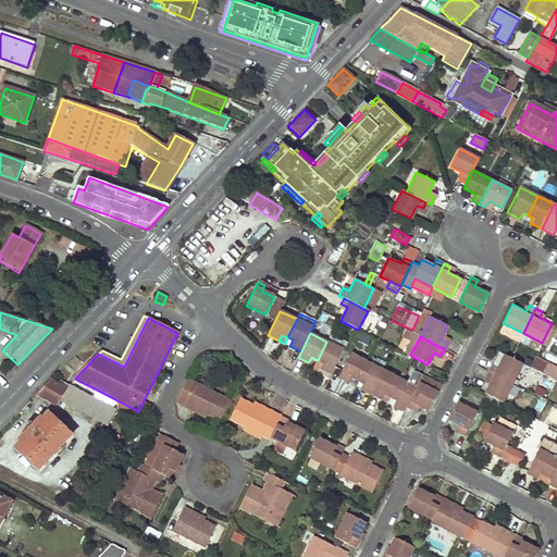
[(344,349),(326,342),(318,360),(323,362),(320,368),(332,374),(344,349)]
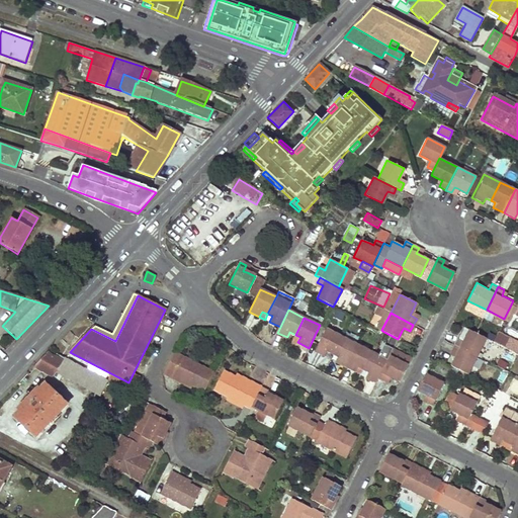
[(341,337),(325,328),(314,351),(325,356),(328,351),(333,353),(341,337)]
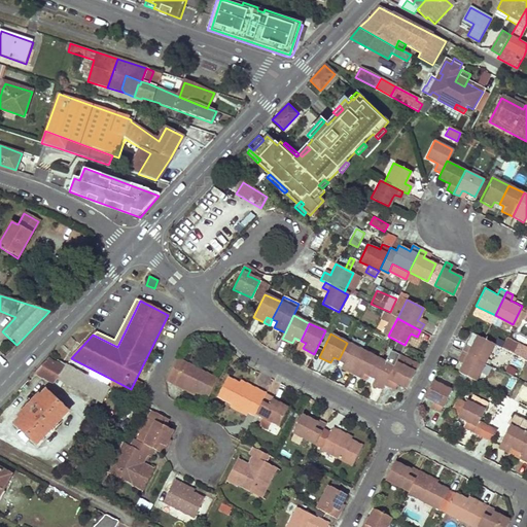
[(484,338),(479,335),(475,343),(472,346),(467,343),(463,351),(486,361),(495,343),(484,338)]
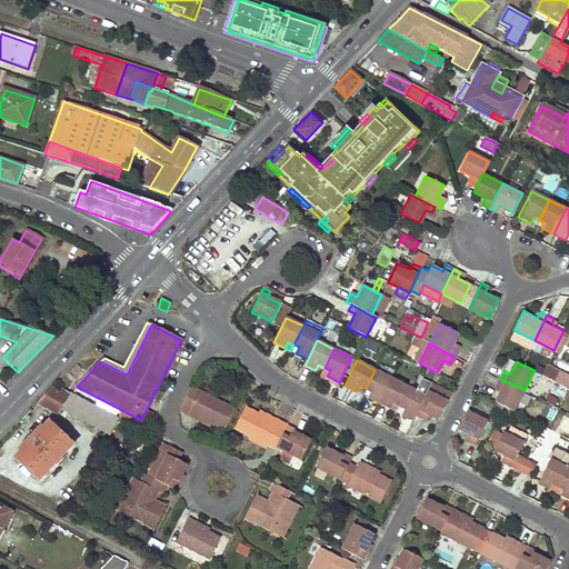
[(560,368),(548,362),(541,373),(555,380),(560,368)]
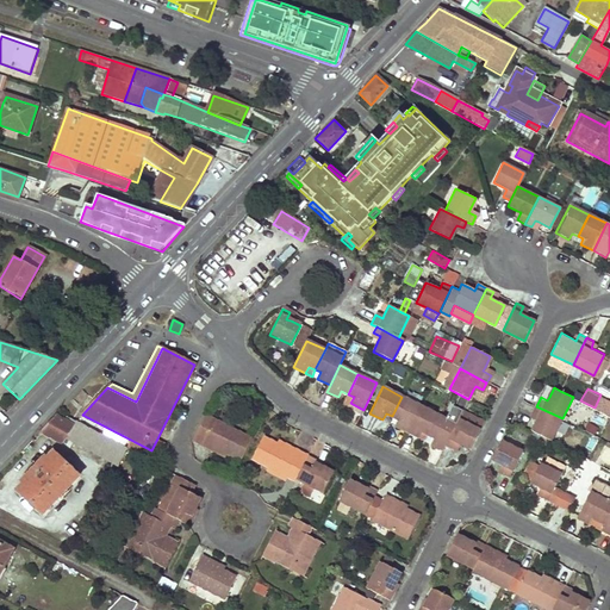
[(348,394),(341,391),(338,397),(344,400),(348,394)]
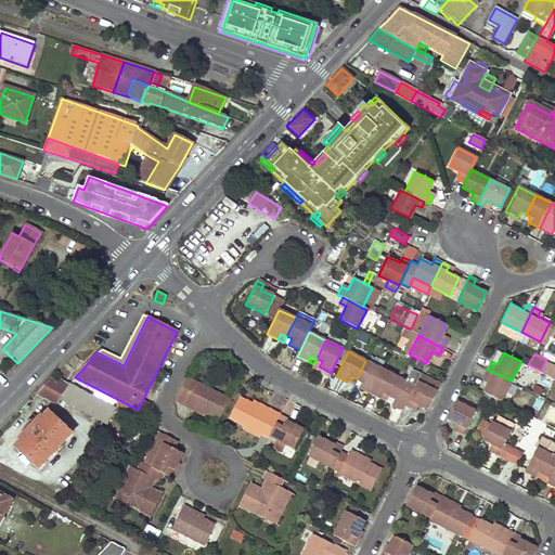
[(382,369),(365,361),(357,378),(361,381),(358,387),(370,392),(382,369)]
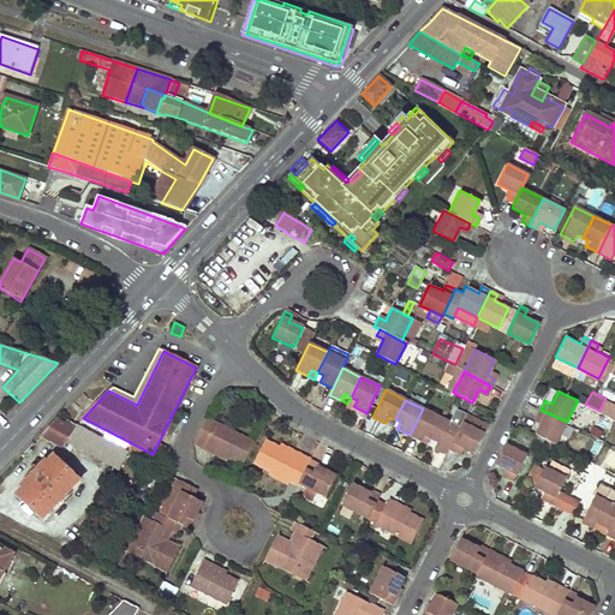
[(364,417),(366,413),(353,406),(347,404),(346,407),(364,417)]
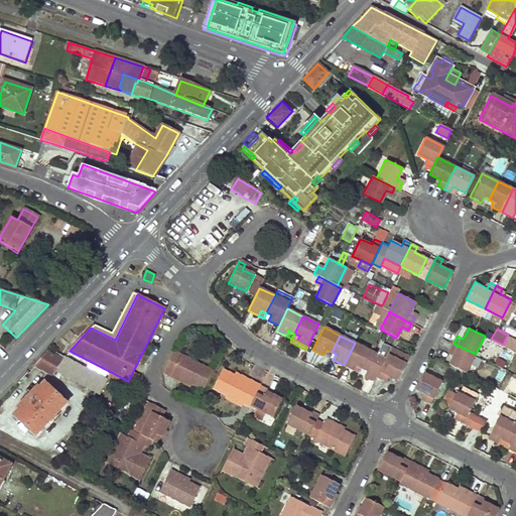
[(370,351),(355,343),(344,365),(354,370),(357,364),(362,367),(370,351)]
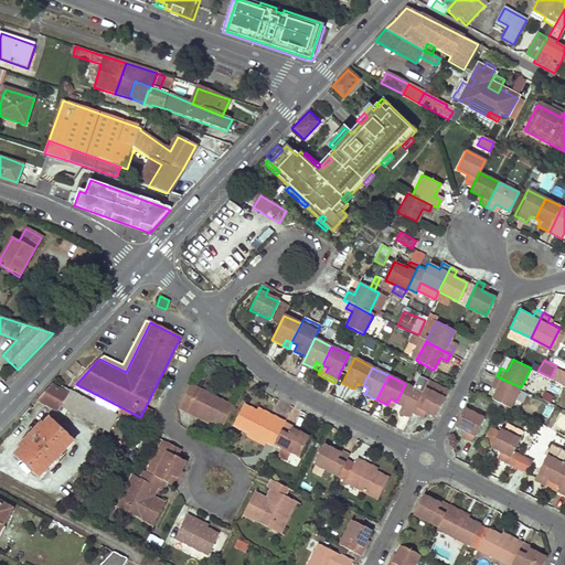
[(521,387),(497,376),(493,383),(499,385),(498,388),(492,398),(503,403),(511,407),(521,387)]
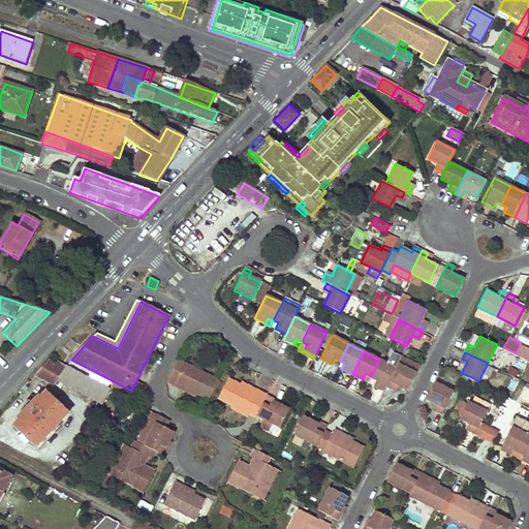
[(177,386),(188,364),(178,359),(166,381),(177,386)]
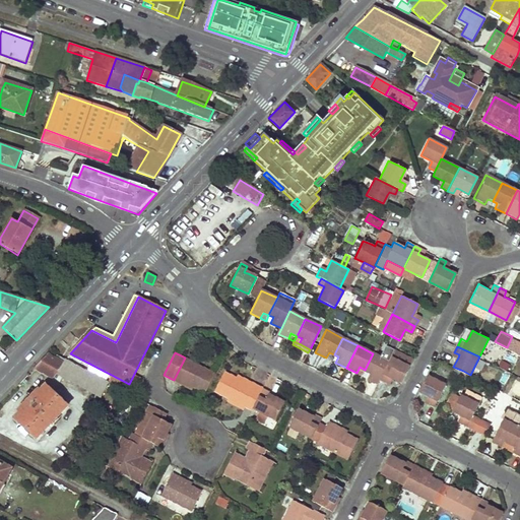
[(45,353),(33,367),(52,377),(55,373),(100,397),(108,384),(62,360),(61,362),(53,358),(45,353)]
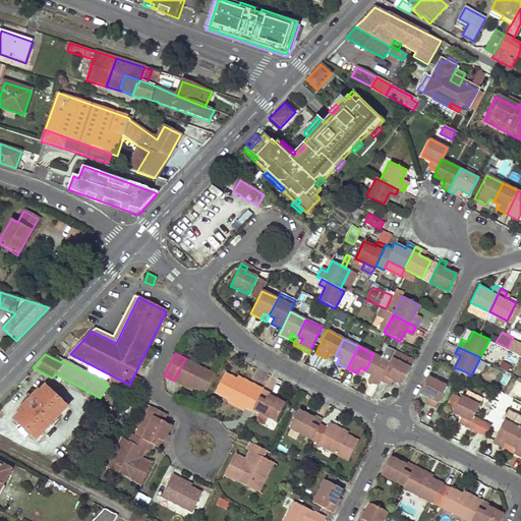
[(390,361),(373,354),(365,370),(370,372),(367,379),(379,384),(380,380),(390,361)]
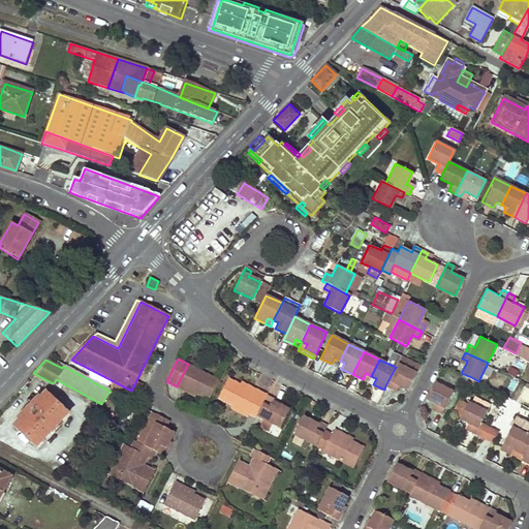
[(416,372),(398,363),(396,367),(385,385),(392,389),(395,382),(399,384),(408,389),(416,372)]
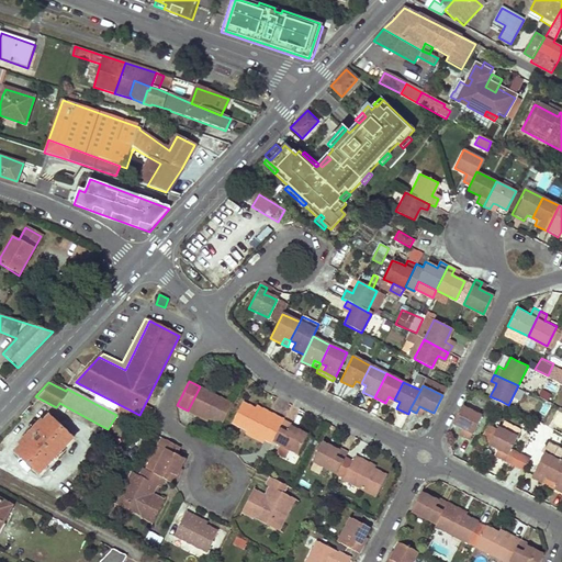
[(233,403),(200,386),(188,411),(197,415),(198,412),(210,418),(222,424),(233,403)]
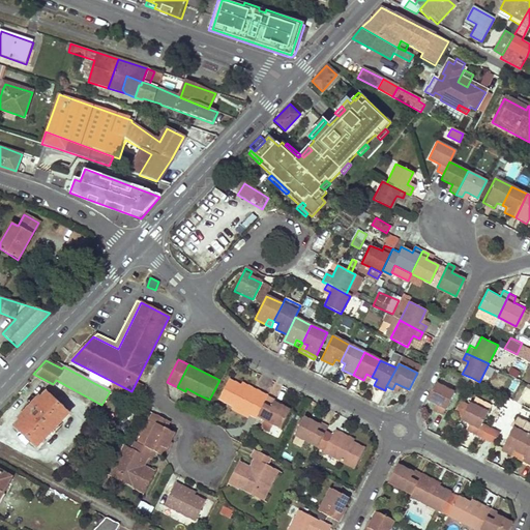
[(490,382),(503,388),(509,376),(496,370),(490,382)]
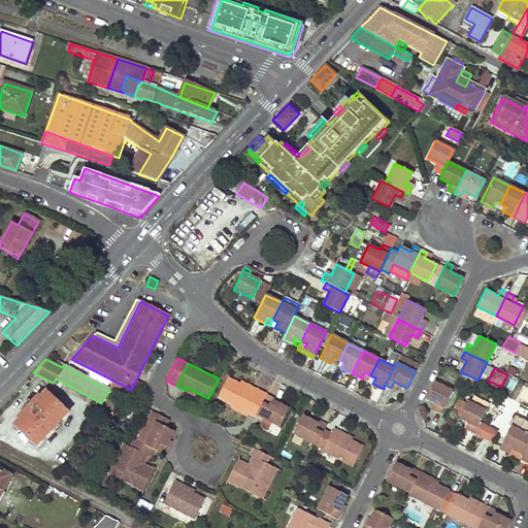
[(370,375),(365,372),(362,378),(367,382),(370,375)]
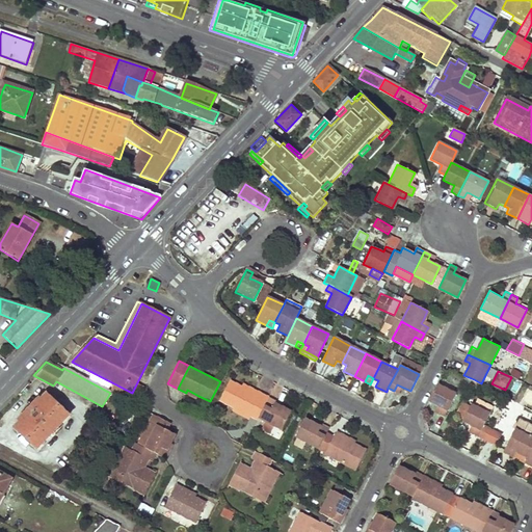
[(242,387),(230,379),(219,399),(250,416),(262,393),(254,389),(253,392),(242,387)]
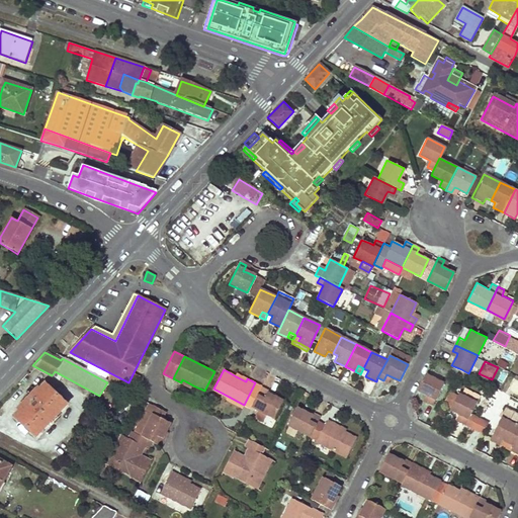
[(445,382),(427,373),(418,391),(426,394),(429,396),(426,402),(433,406),(445,382)]
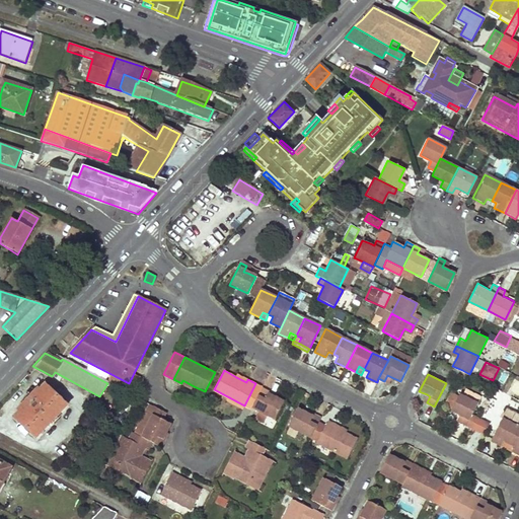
[(181,383),(193,388),(194,386),(182,380),(181,383)]
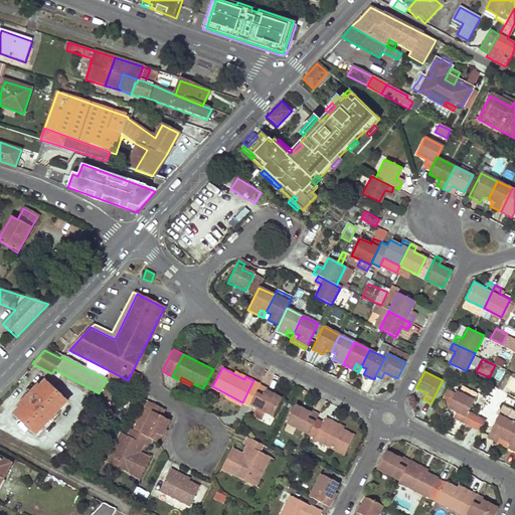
[(261,384),(253,380),(242,402),(249,405),(250,404),(261,384)]
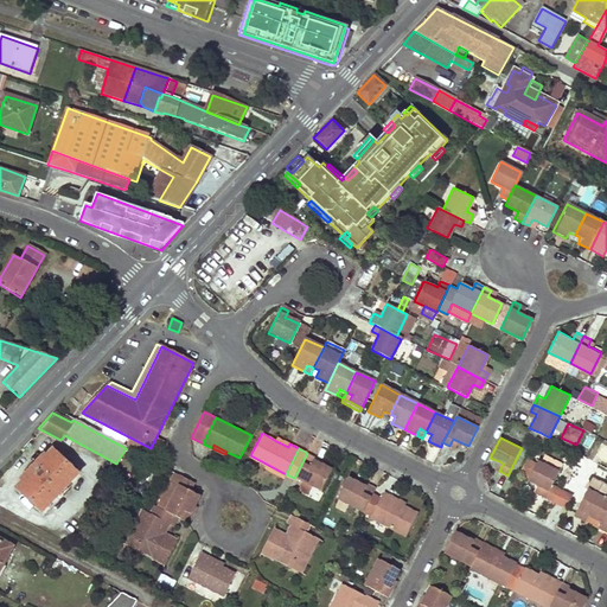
[(23,483),(17,487),(42,513),(80,475),(56,451),(48,459),(45,457),(20,480),(23,483)]
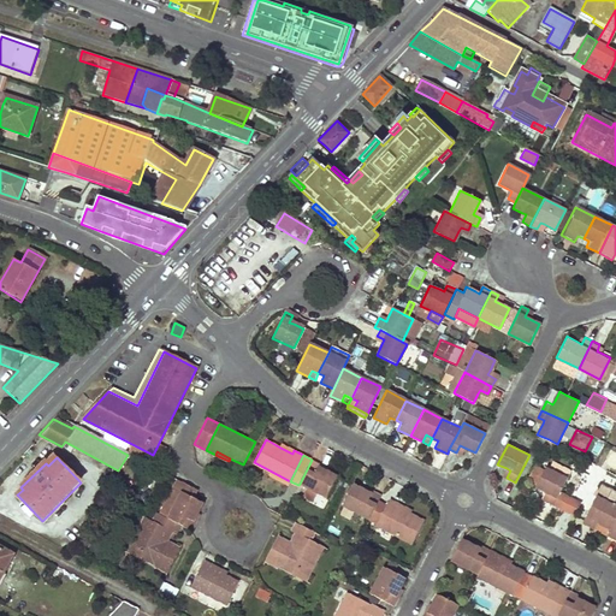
[(320,463),(312,460),(300,484),(326,497),(337,475),(326,471),(319,467),(320,463)]
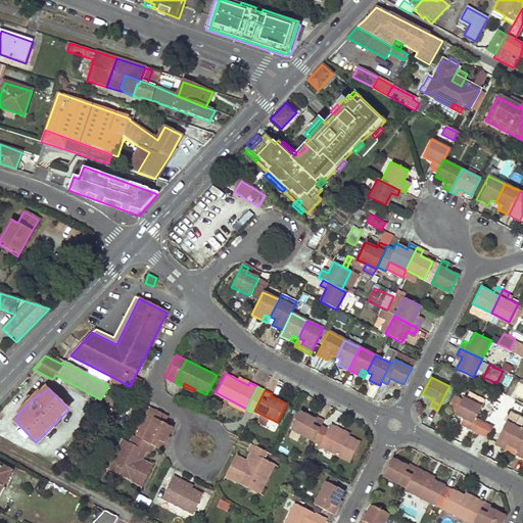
[(463,398),(455,394),(447,409),(456,412),(463,398)]
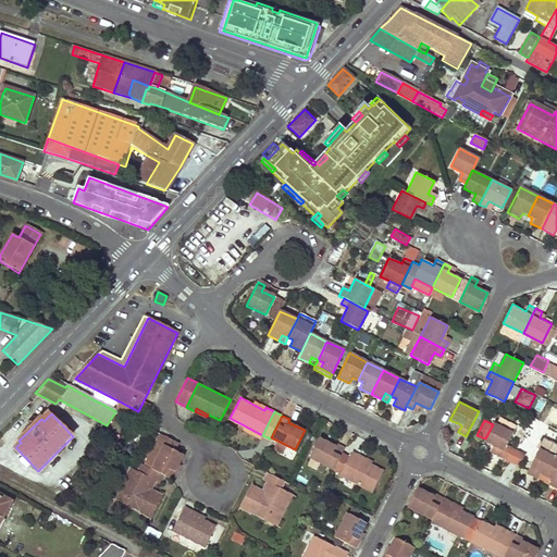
[(512,432),(493,423),(493,424),(485,438),(484,441),(492,444),(496,446),(493,453),(500,456),(506,446),(512,432)]
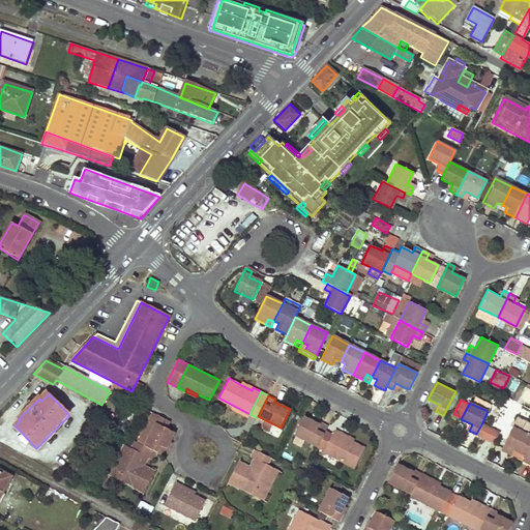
[(303,416),(295,435),(304,439),(314,421),(303,416)]
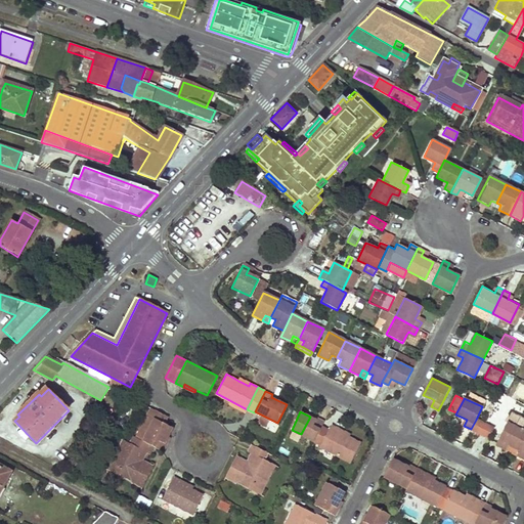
[(153,419),(146,416),(134,438),(141,441),(153,419)]
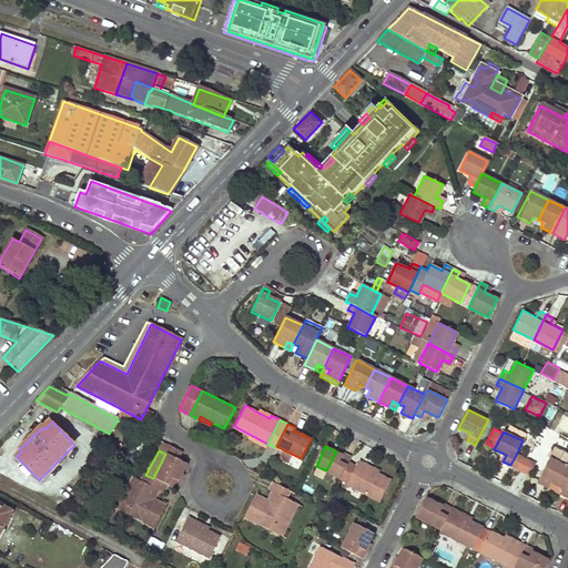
[(350,463),(352,457),(343,453),(342,455),(336,452),(326,470),(341,478),(350,463)]
